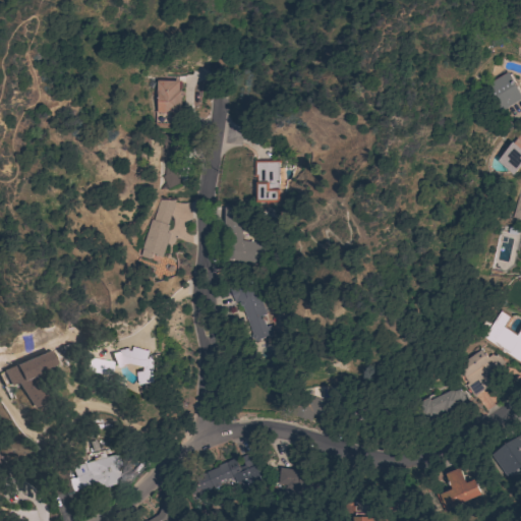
[(520,92),(520,98),(497,113),(481,87),(507,71),(508,74),(510,73),(520,92)]
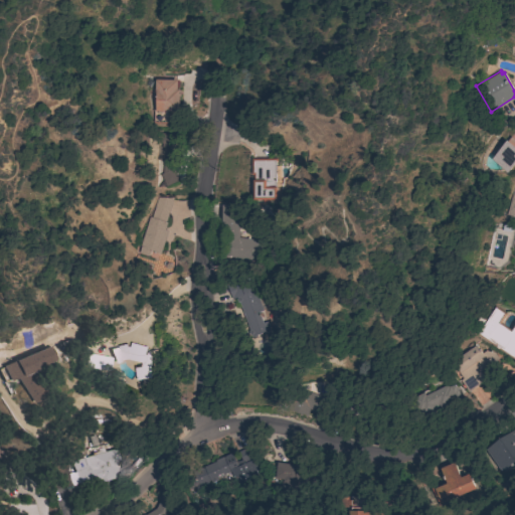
[(153,99),(154,99),(154,79),(176,79),(176,89),(179,89),(179,111),(169,111),(169,124),(159,124),(159,126),(153,126),(153,122),(153,99)]
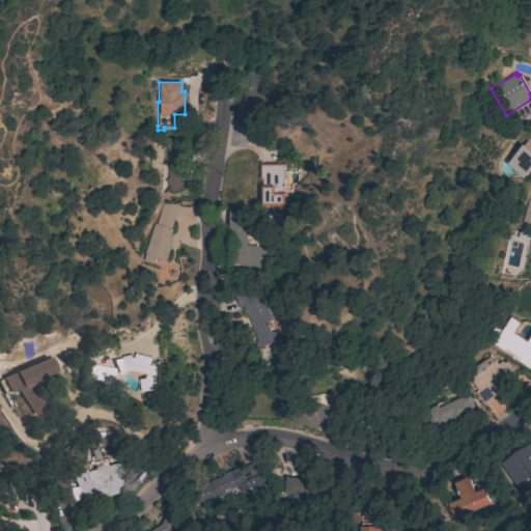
[(530,167),(523,177),(506,164),(522,144),(523,145),(530,135),(530,167)]
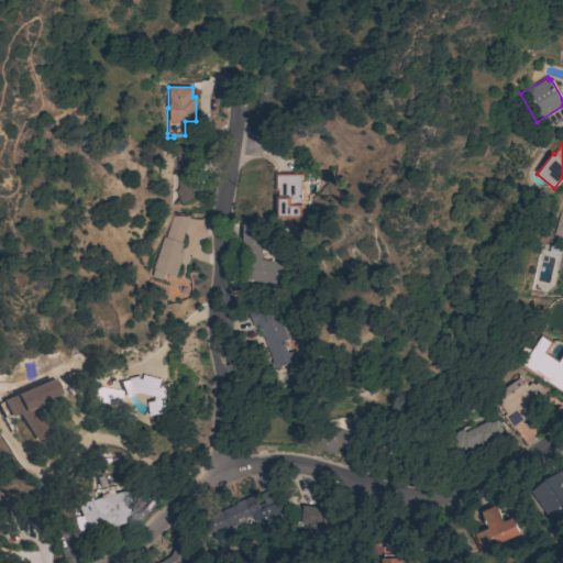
[(177,175),(173,175),(173,163),(194,163),(194,190),(200,190),(200,202),(176,201),(177,175)]
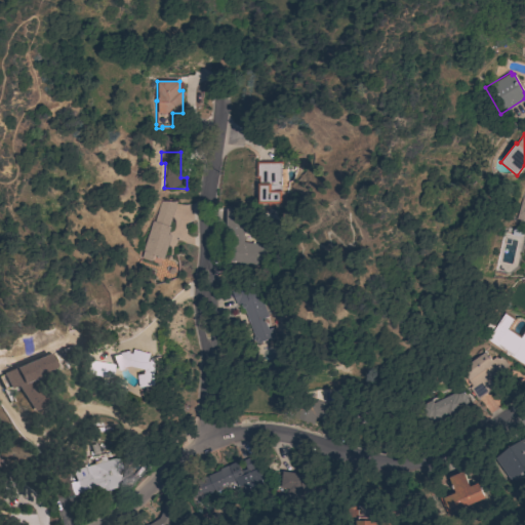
[(255,161),(281,161),(281,164),(279,164),(279,190),(280,190),(280,192),(282,192),(282,201),(280,201),(280,203),(274,203),(274,205),(267,205),(267,203),(257,203),(257,201),(256,201),(255,187),(257,187),(257,178),(255,178),(255,161)]
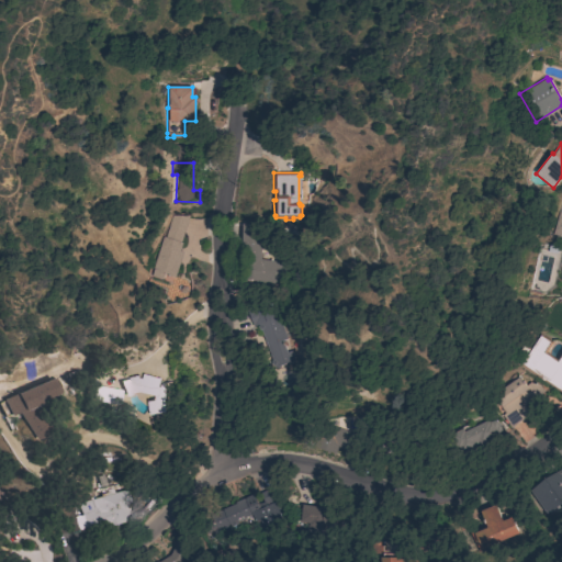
[(561,198),(561,236),(552,234),(561,198)]
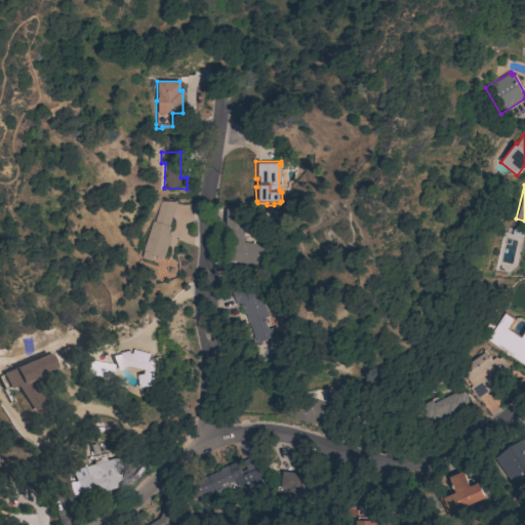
[(152,220),(153,221),(160,198),(175,203),(168,226),(170,227),(167,234),(170,235),(163,259),(153,255),(151,261),(140,257),(143,251),(142,251),(152,220)]
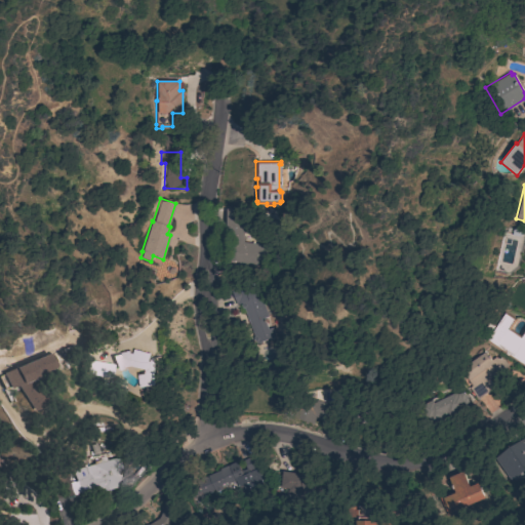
[(267,245),(264,267),(226,261),(225,208),(243,208),(243,242),(267,245)]
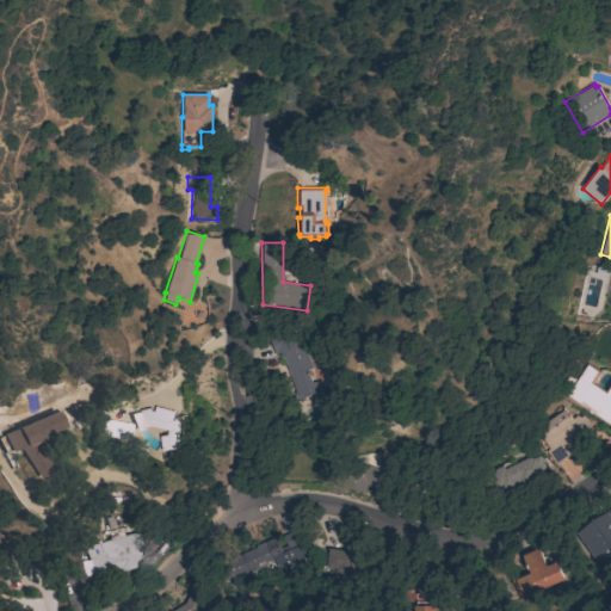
[(283,359),(281,358),(279,355),(281,352),(275,355),(266,335),(300,321),(308,341),(302,344),(303,345),(306,349),(303,351),(310,369),(306,370),(312,383),(316,382),(320,392),(298,400),(298,397),(296,397),(295,394),(295,392),(283,359)]
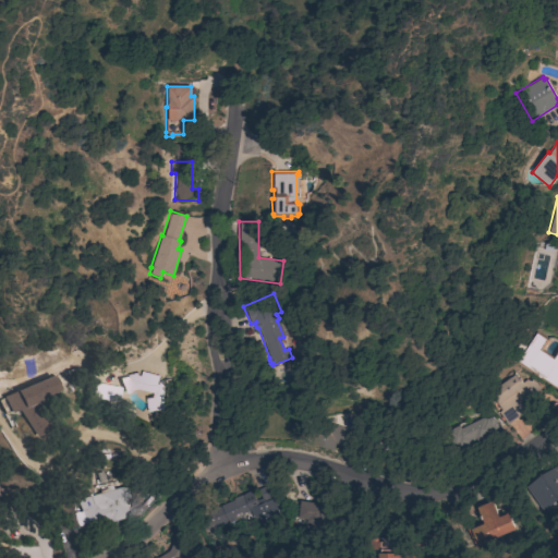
[(557,389),(509,358),(519,341),(525,347),(535,331),(548,340),(542,350),(553,358),(557,349),(557,389)]
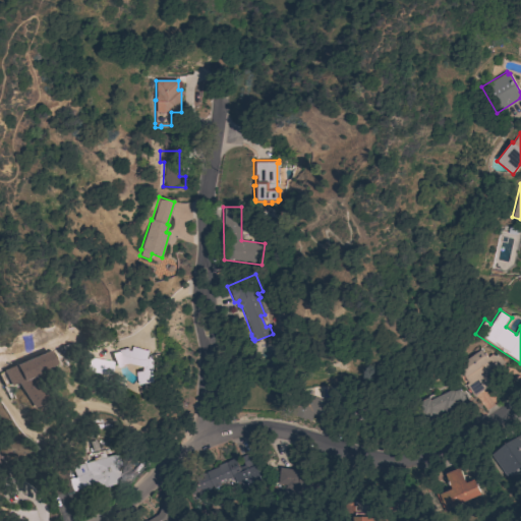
[(130,363),(113,367),(110,353),(118,351),(118,350),(130,348),(132,348),(132,347),(158,353),(154,369),(156,383),(139,385),(138,371),(145,370),(146,366),(130,363)]
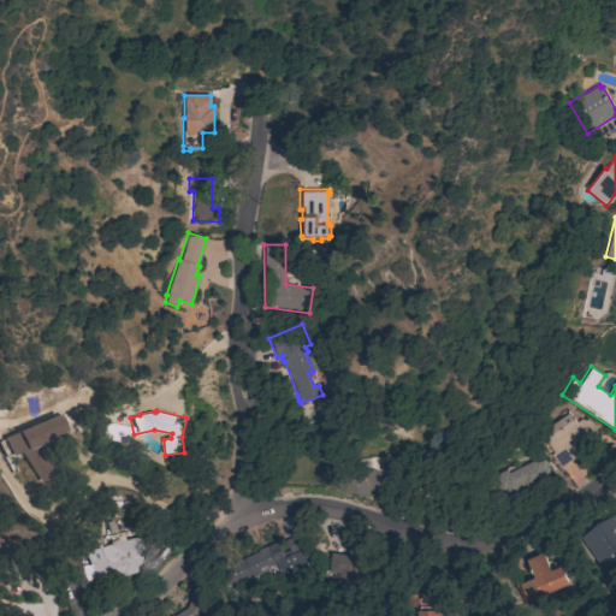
[(596,428),(574,444),(580,454),(560,468),(550,455),(552,452),(546,444),(548,443),(540,432),(569,413),(575,422),(581,419),(581,420),(591,421),(596,428)]
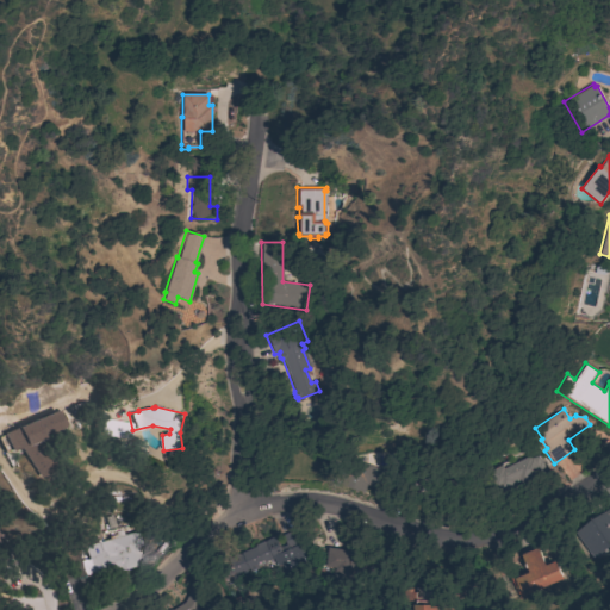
[(24,478),(41,473),(30,439),(56,430),(51,415),(0,429),(0,442),(4,453),(14,449),(24,478)]
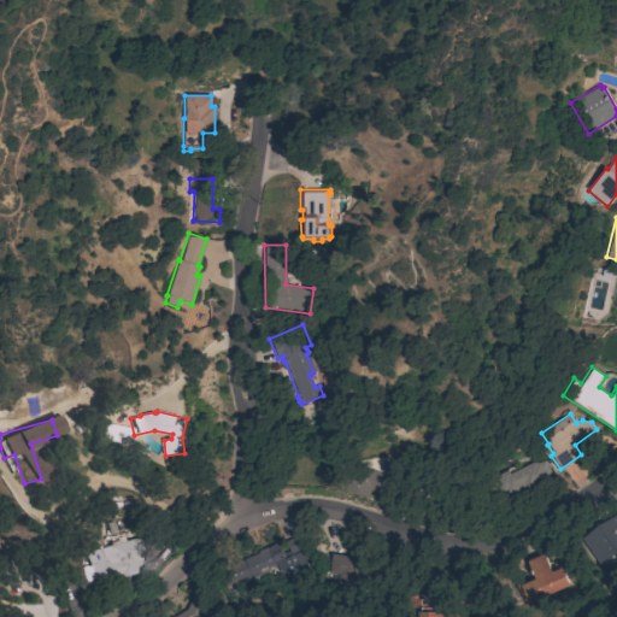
[(128,444),(104,439),(104,438),(101,436),(104,422),(130,428),(128,444)]
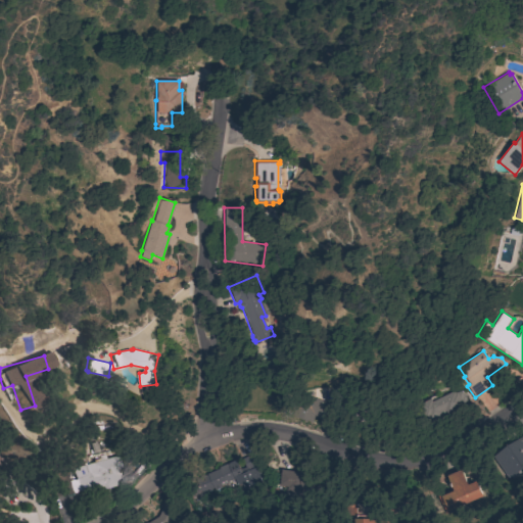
[(471,411),(432,430),(426,416),(424,417),(418,405),(421,402),(420,400),(450,386),(454,392),(460,390),(462,395),(463,394),(471,411)]
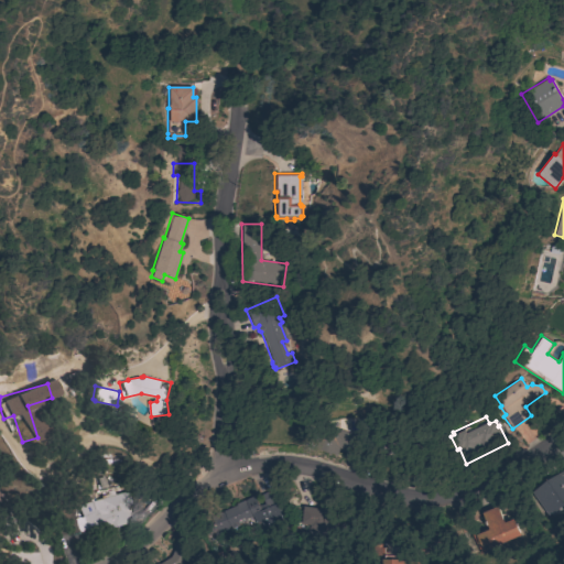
[(337,455),(315,448),(323,424),(367,437),(361,455),(339,448),(337,455)]
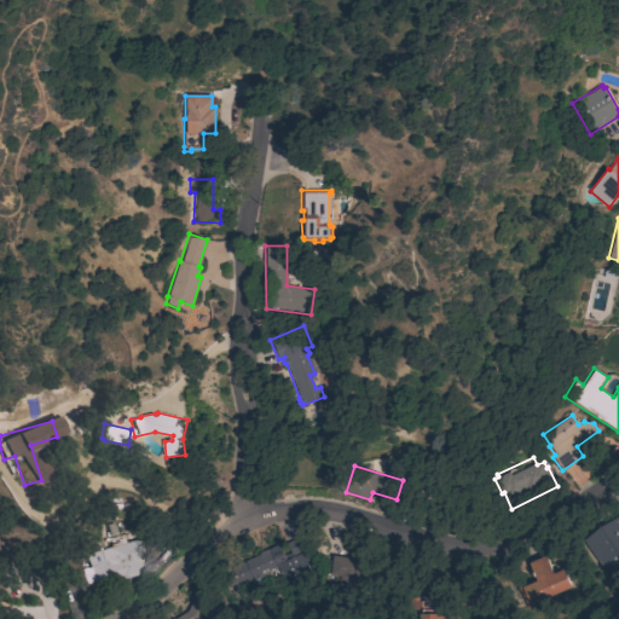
[(584,541),(618,516),(618,547),(615,550),(618,554),(613,557),(614,559),(605,566),(603,563),(601,566),(584,541)]
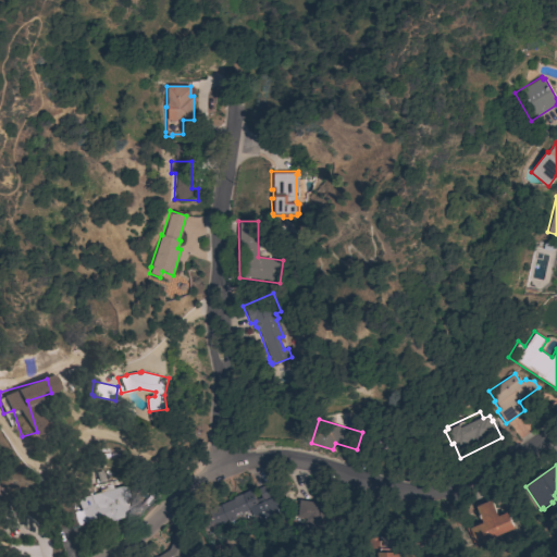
[(270,482),(275,494),(263,500),(257,489),(270,482)]
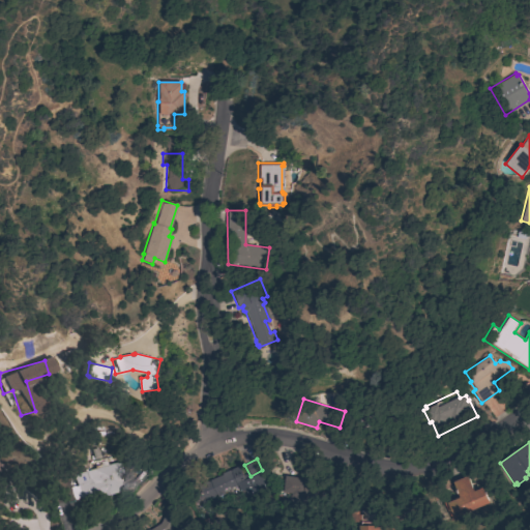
[(94,468),(93,466),(100,464),(100,466),(119,461),(125,486),(117,488),(118,491),(102,496),(101,492),(80,498),(72,474),(94,468)]
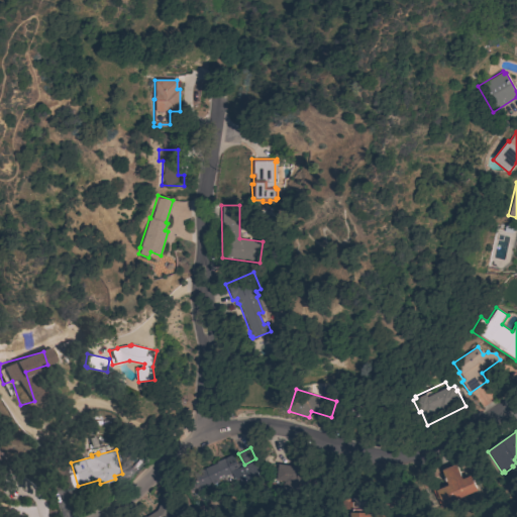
[(197,490),(232,476),(236,486),(257,478),(250,460),(234,468),(230,457),(190,474),(197,490)]
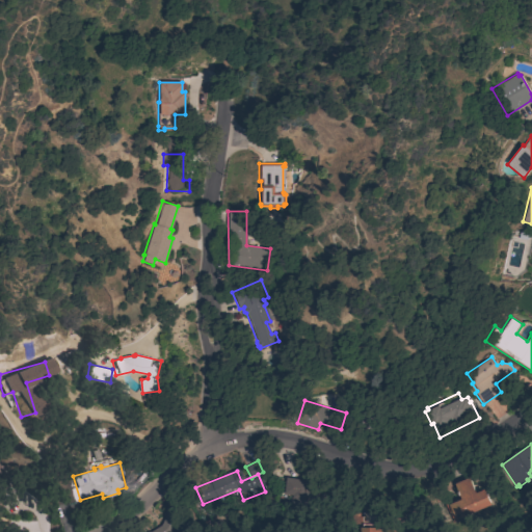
[(460,499),(454,483),(469,477),(475,493),(483,489),(490,505),(455,521),(448,504),(460,499)]
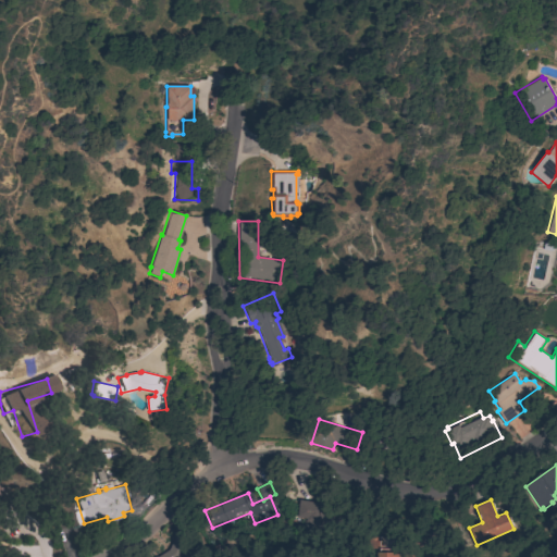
[(297,517),(299,500),(345,507),(342,525),(332,524),(333,519),(320,518),(320,522),(309,521),(310,518),(297,517)]
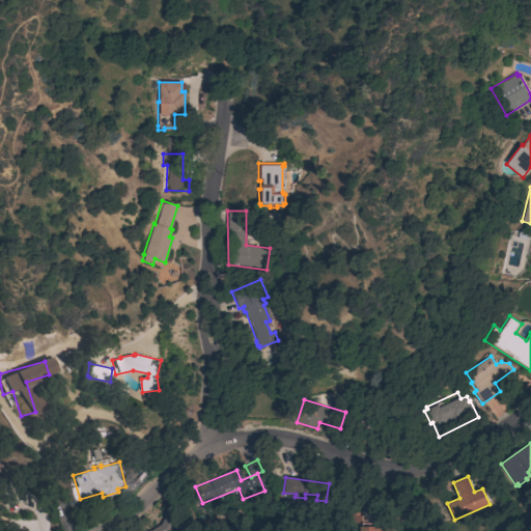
[(167,507),(179,512),(171,530),(145,530),(147,530),(149,530),(160,524),(167,507)]
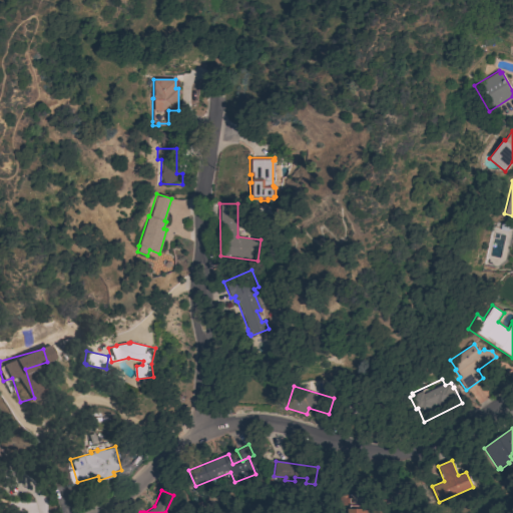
[(346,512),(346,509),(337,509),(337,496),(340,496),(340,495),(366,495),(366,509),(383,509),(383,512),(346,512)]
